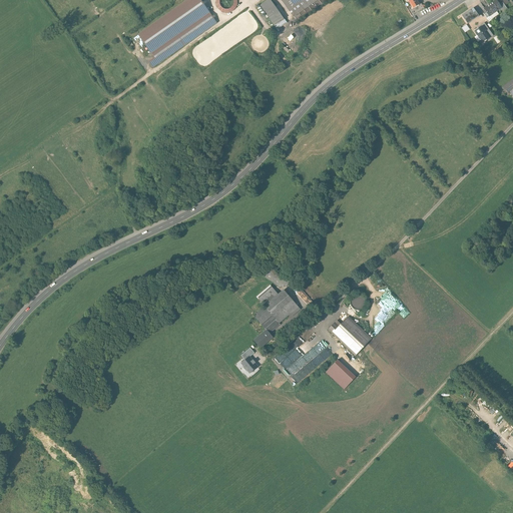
[(217,22),(201,0),(185,0),(136,35),(157,64),(217,22)]
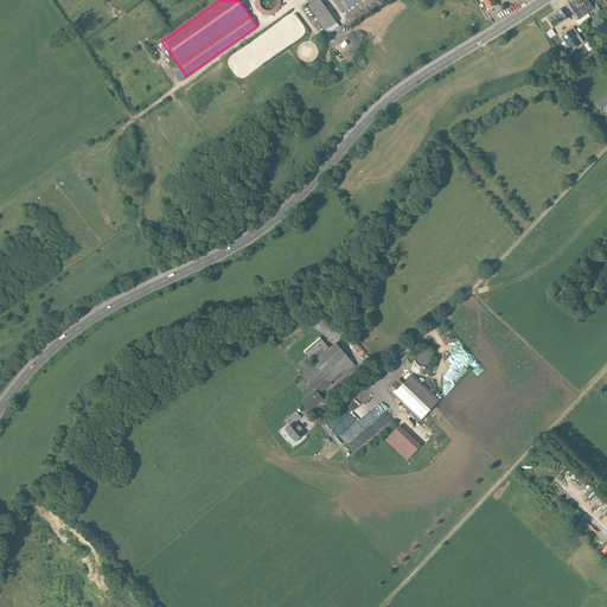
[(255,0),(256,13),(281,13),(280,0),(255,0)]
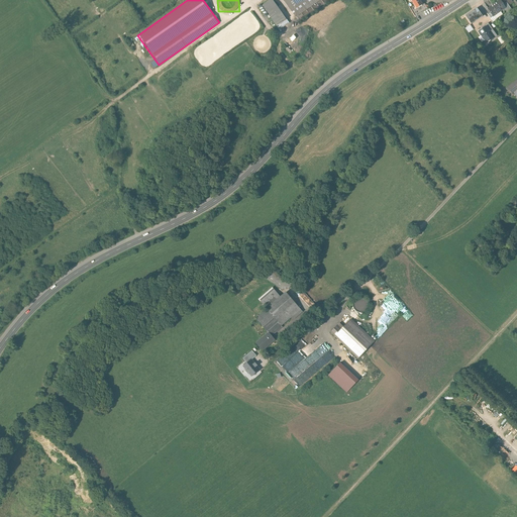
[(289,22),(274,0),(269,0),(263,5),(280,29),(289,22)]
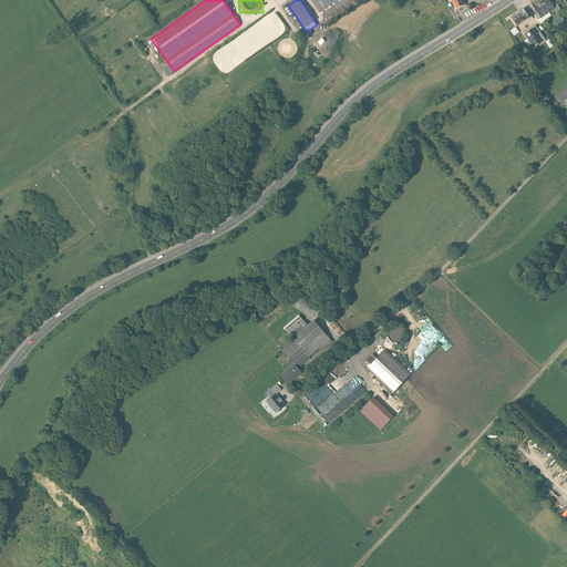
[(312,0),(325,17),(349,0),(312,0)]
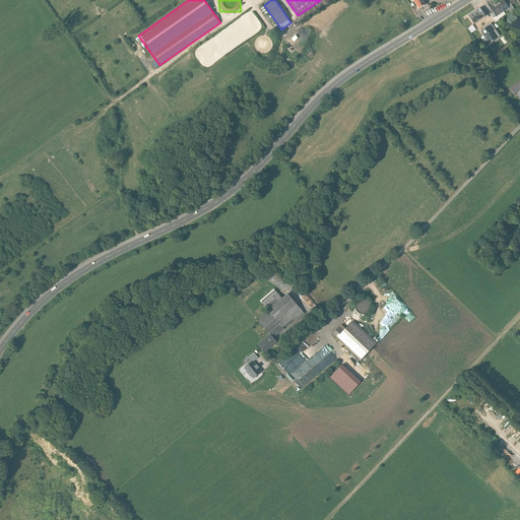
[(426,5),(421,0),(416,0),(414,1),(417,7),(418,9),(426,5)]
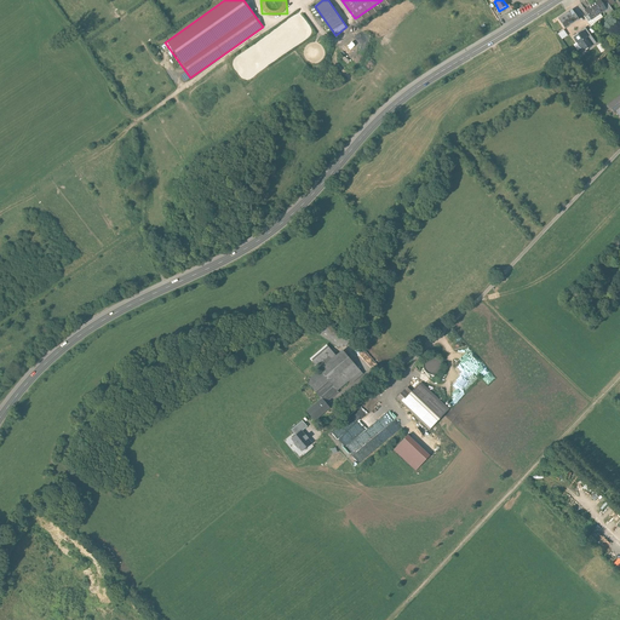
[(587,17),(591,21),(598,16),(603,12),(607,18),(614,13),(610,9),(616,4),(613,0),(597,0),(598,0),(584,11),(587,17)]
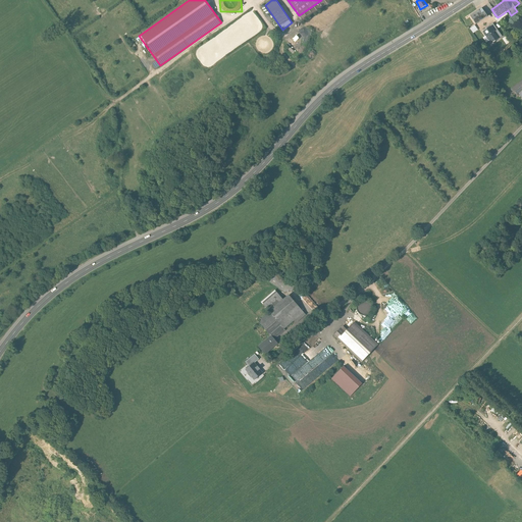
[(428,4),(427,5),(420,9),(419,7),(415,10),(419,16),(432,9),(428,4)]
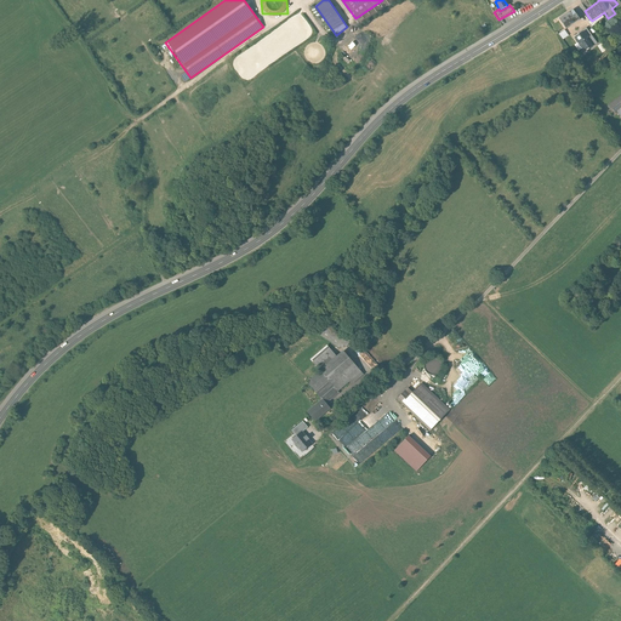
[(570,10),(559,18),(567,28),(577,20),(570,10)]
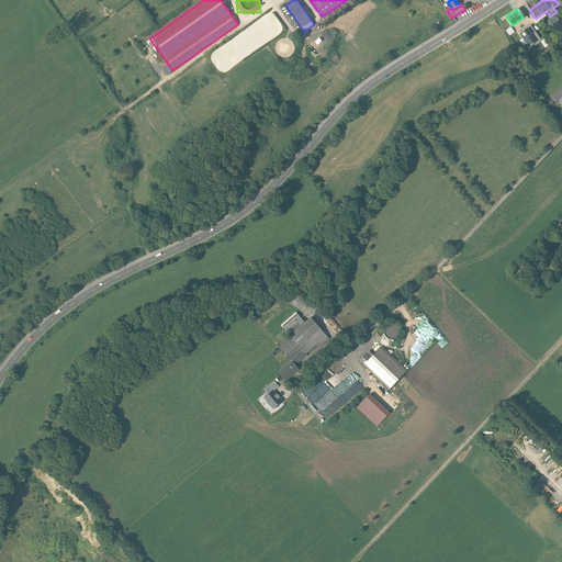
[(536,19),(532,15),(530,17),(537,26),(547,20),(542,14),(536,19)]
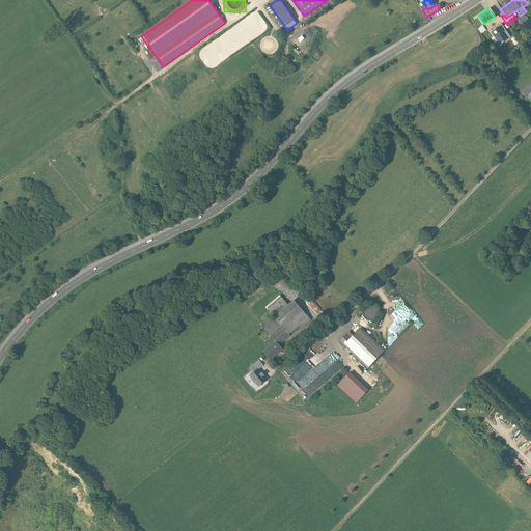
[(503,31),(500,27),(491,33),(499,45),(506,39),(501,32),(503,31)]
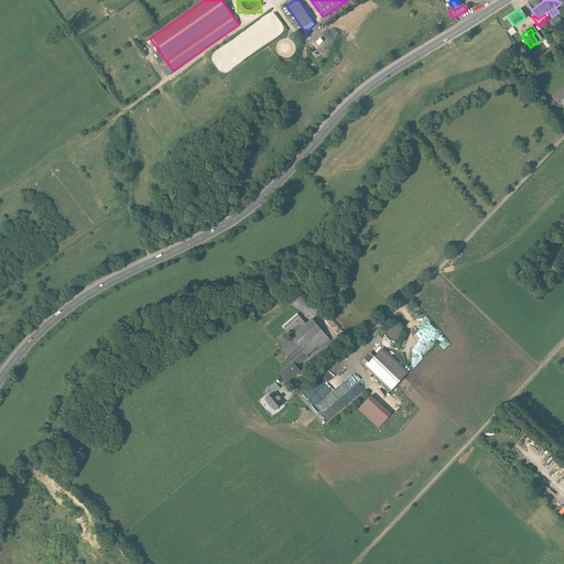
[(563,88),(553,97),(559,104),(563,99),(563,88)]
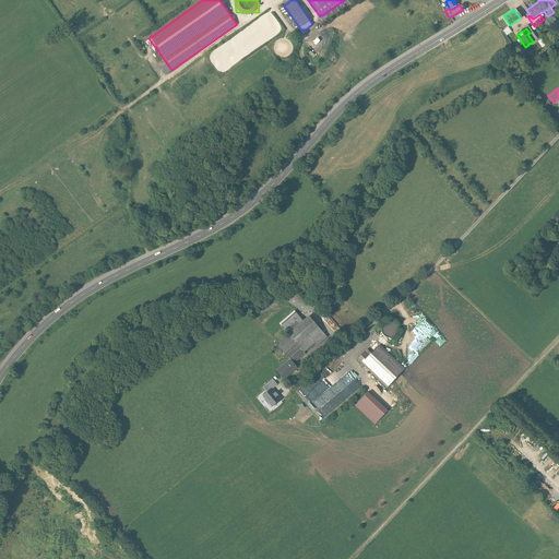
[(430,299),(424,306),(428,310),(435,304),(430,299)]
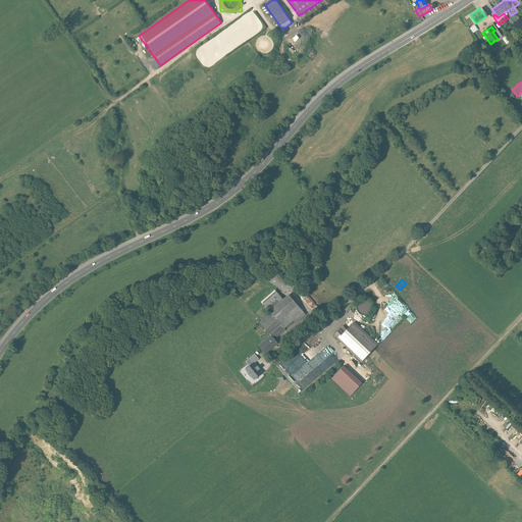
[(272,311),(270,313),(283,328),(294,319),(296,322),(303,316),(288,298),(283,302),(276,294),(265,303),(272,311)]
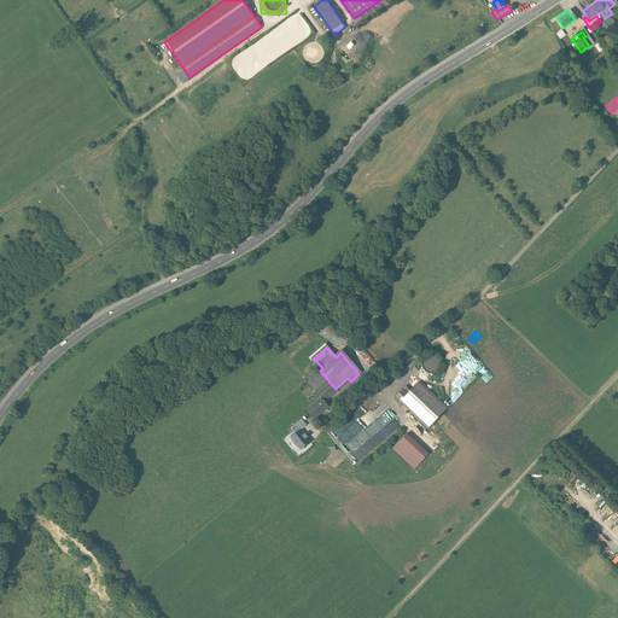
[(421,367),(423,369),(425,372),(427,373),(431,373),(433,373),(436,371),(438,369),(439,366),(439,363),(438,360),(437,357),(435,356),(431,355),(429,355),(425,356),(424,359),(421,361),(421,363),(421,367)]
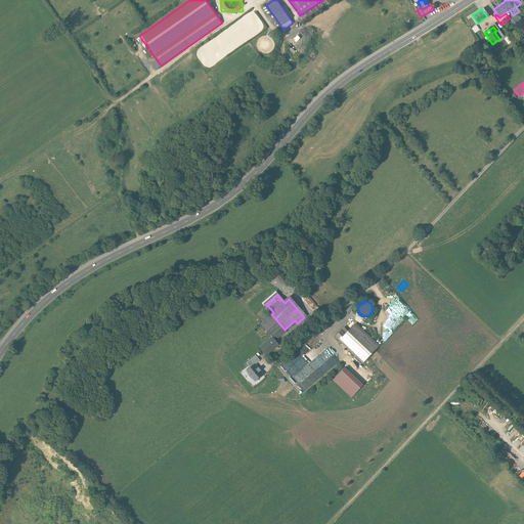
[(261,323),(274,339),(285,330),(271,314),(261,323)]
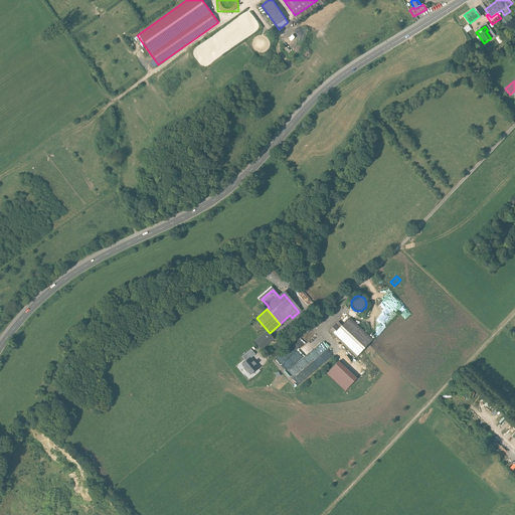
[(337,318),(327,328),(356,356),(373,339),(348,315),(341,322),(337,318)]
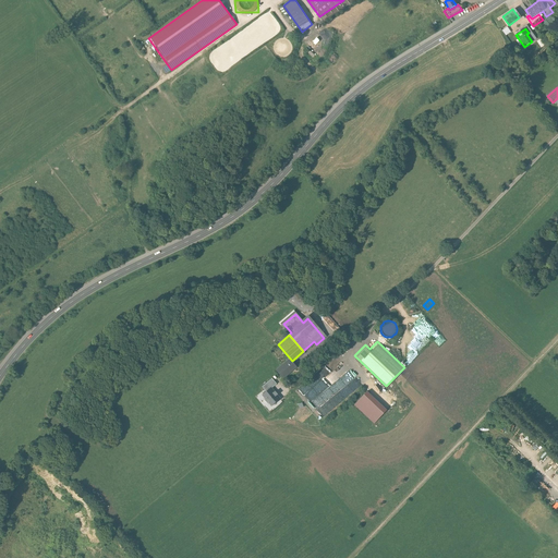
[(294,370),(288,361),(277,370),(283,378),(294,370)]
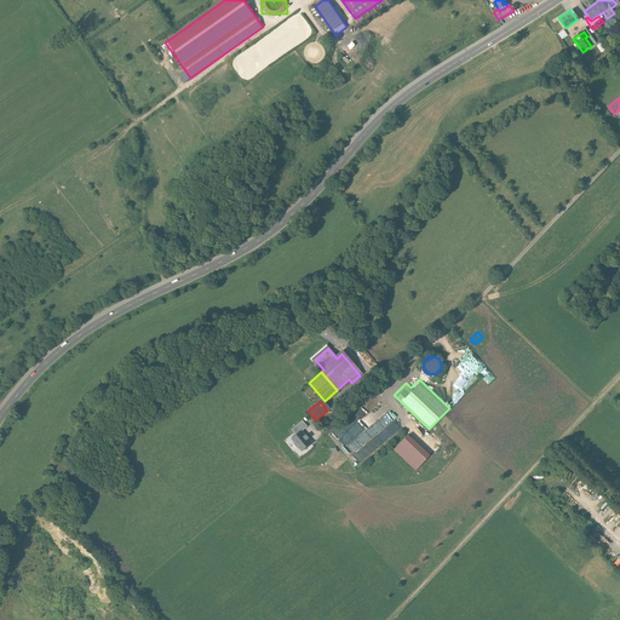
[(361,447),(395,422),(382,402),(379,403),(380,407),(379,408),(380,412),(375,415),(378,419),(359,434),(363,440),(359,443),(361,447)]
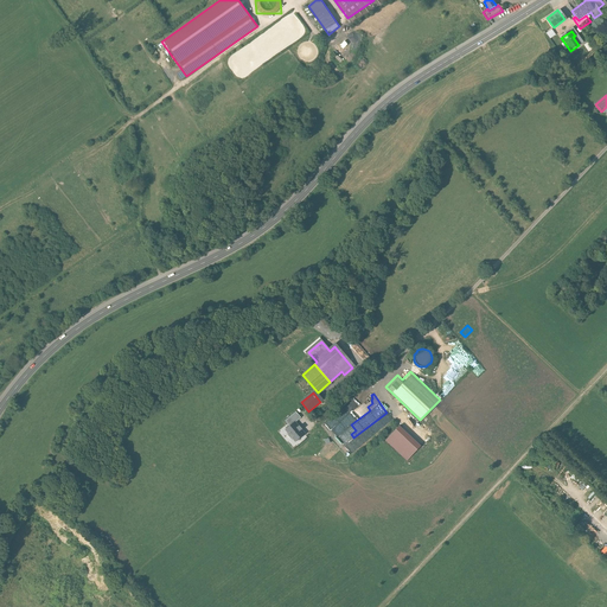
[(596,496),(590,502),(596,508),(602,502),(596,496)]
